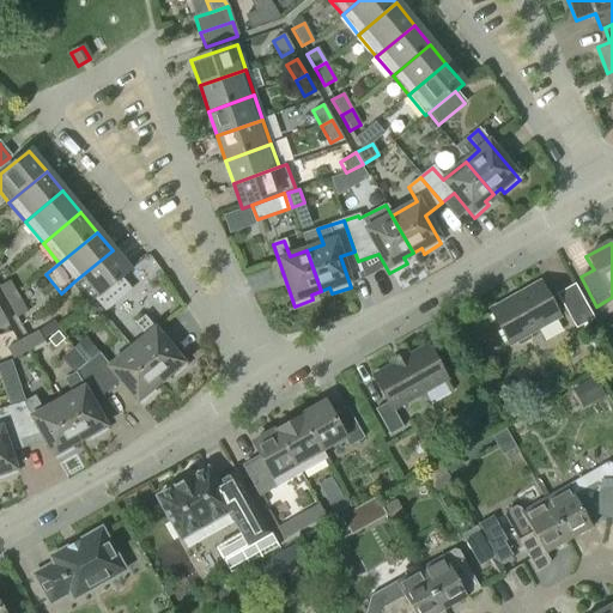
[(99,296),(121,278),(129,272),(113,250),(74,281),(76,283),(83,277),(99,296)]
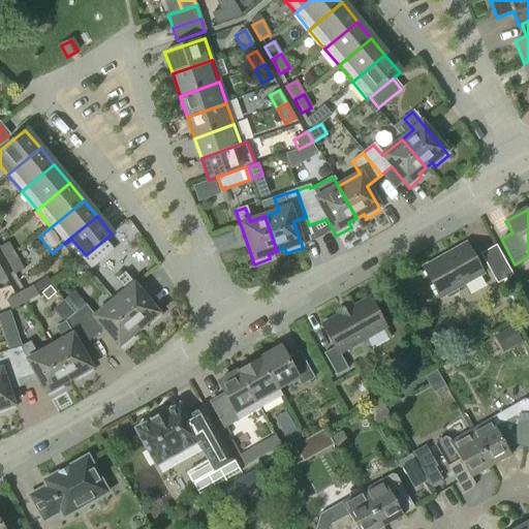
[(104,240),(86,255),(82,258),(90,269),(113,250),(104,240)]
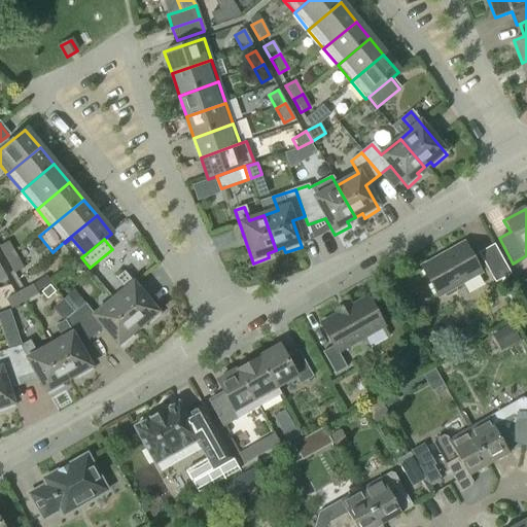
[(0,246),(0,249),(6,260),(15,255),(8,242),(0,246)]
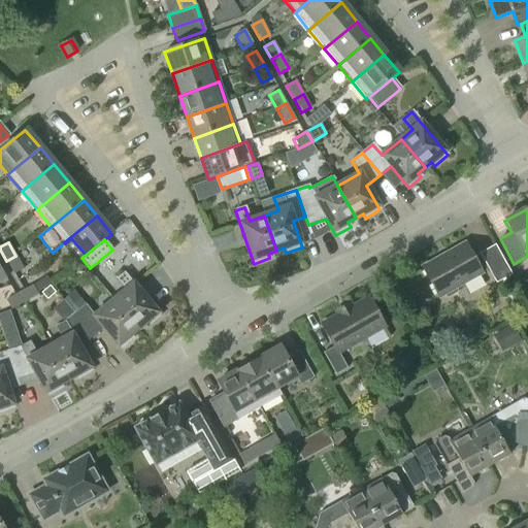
[(464,243),(428,264),(422,267),(438,297),(442,295),(447,298),(456,293),(456,287),(481,273),(464,243)]
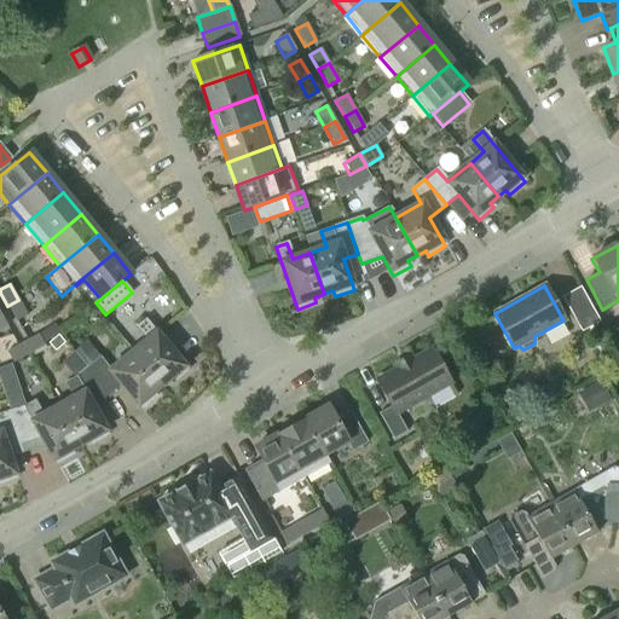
[(580,331),(599,322),(579,288),(562,298),(580,331)]
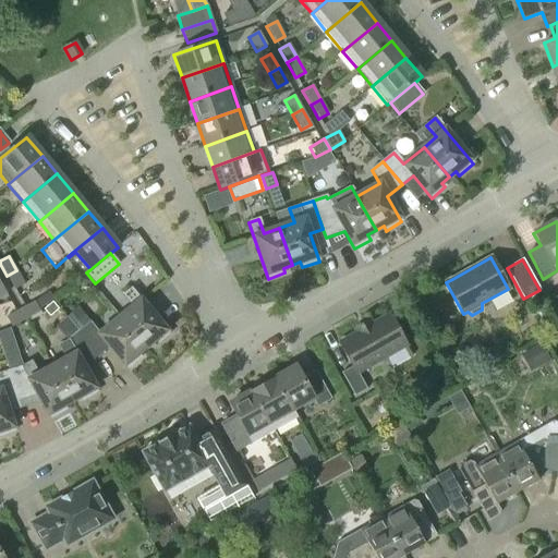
[(14,290),(24,284),(16,270),(7,276),(14,290)]
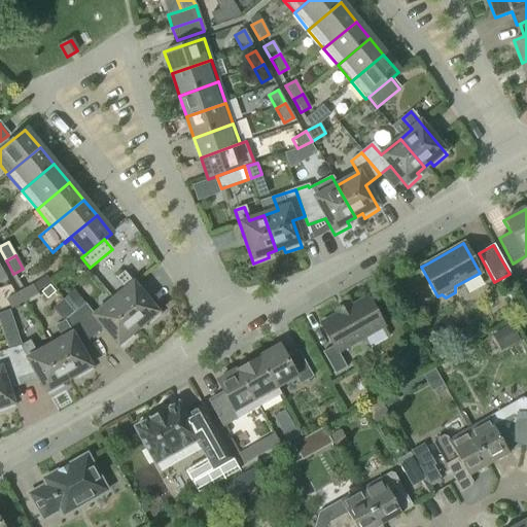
[(125,290),(113,300),(137,328),(143,323),(146,327),(160,316),(124,273),(115,279),(125,290)]
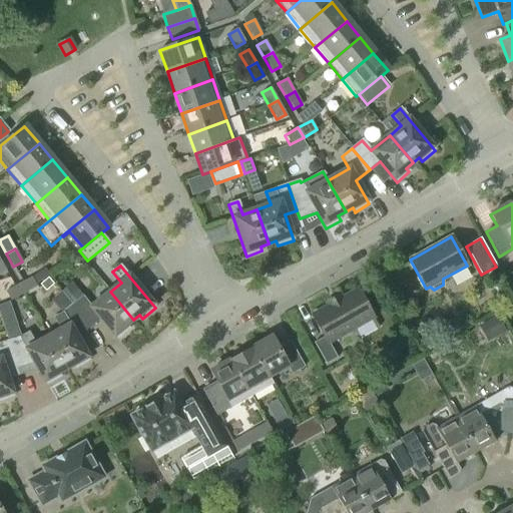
[(22,283),(19,285),(24,294),(37,287),(32,278),(22,283)]
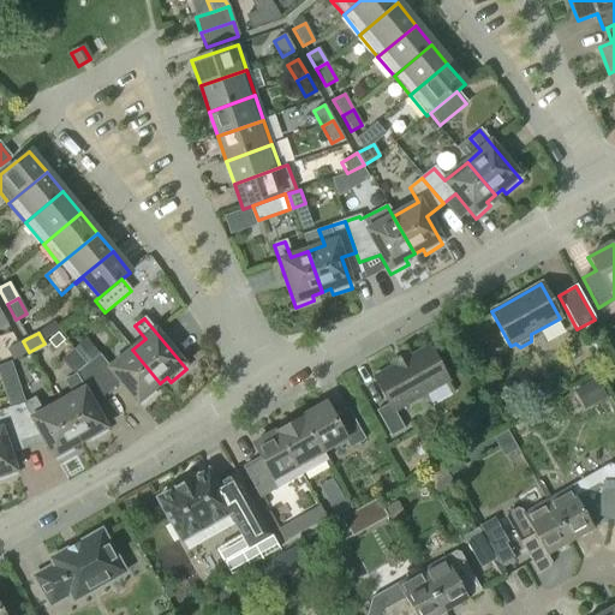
[(29,352),(23,341),(7,350),(13,360),(29,352)]
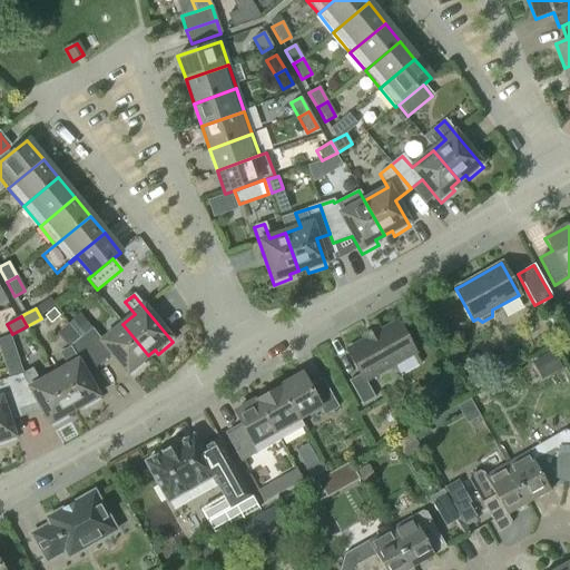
[(365,381),(414,353),(396,322),(346,350),(360,374),(349,381),(362,405),(374,397),(365,381)]
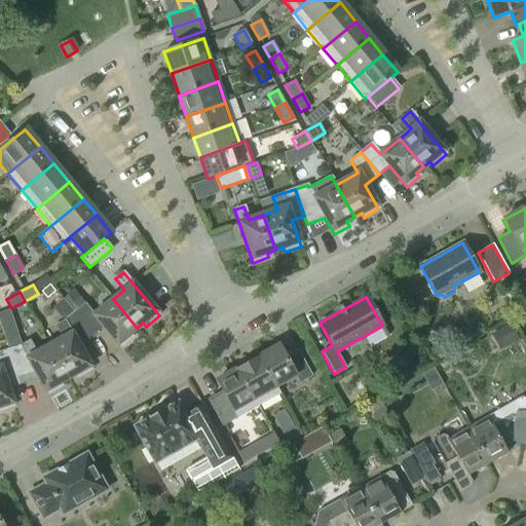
[(48,343),(49,346),(68,378),(75,374),(77,378),(92,370),(79,346),(92,335),(74,312),(63,299),(52,308),(64,322),(55,326),(62,335),(48,343)]
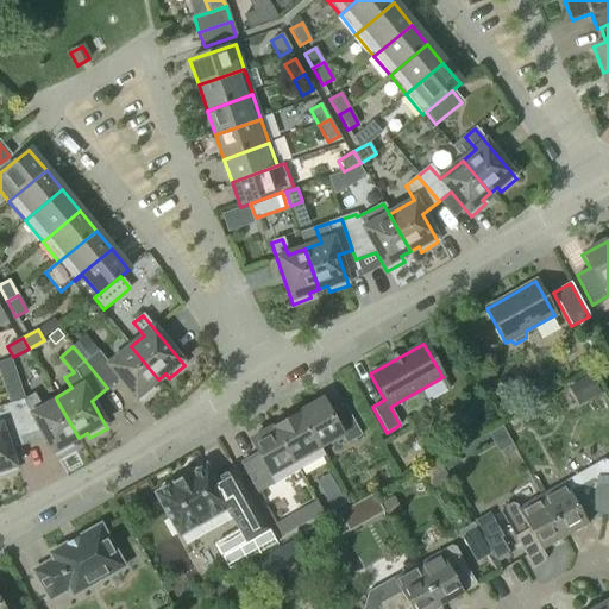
[(86,362),(107,388),(119,378),(139,402),(155,390),(151,385),(158,380),(131,346),(108,365),(98,352),(86,362)]
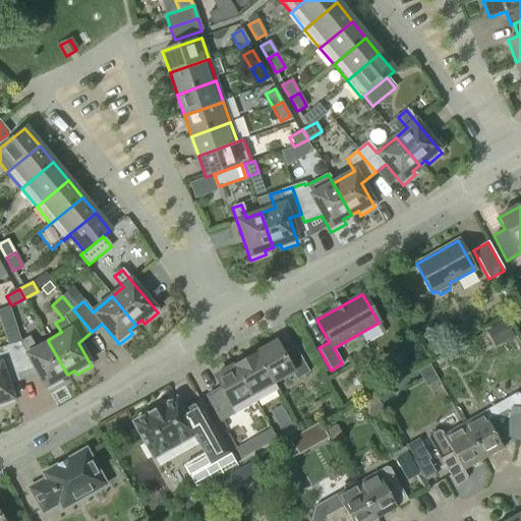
[(9,307),(0,310),(0,323),(1,325),(13,321),(9,307)]
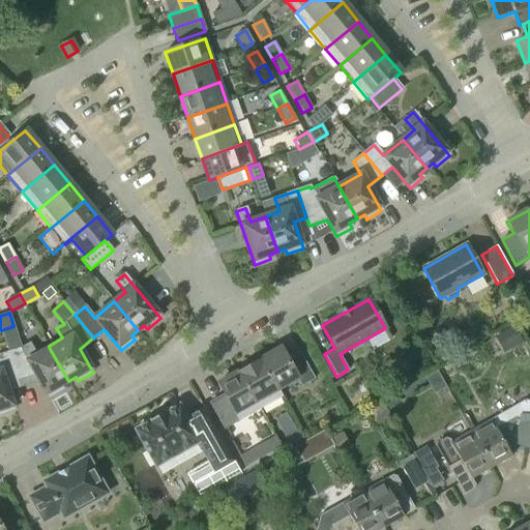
[(513,326),(501,333),(510,349),(523,343),(513,326)]
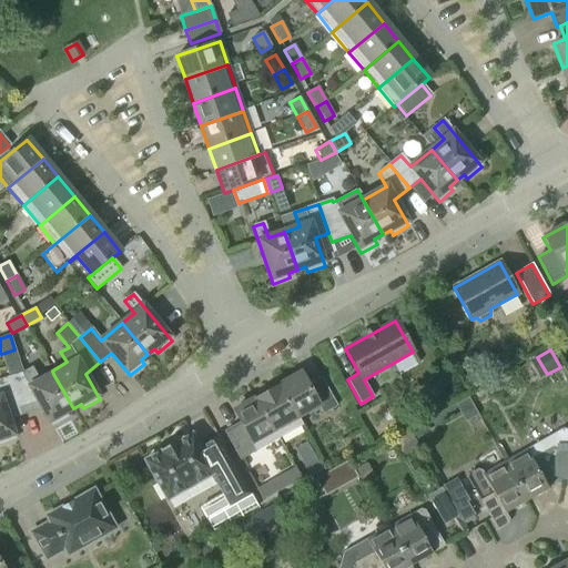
[(19,407),(38,401),(52,426),(68,417),(66,413),(73,408),(53,374),(52,371),(37,379),(31,368),(9,377),(19,407)]
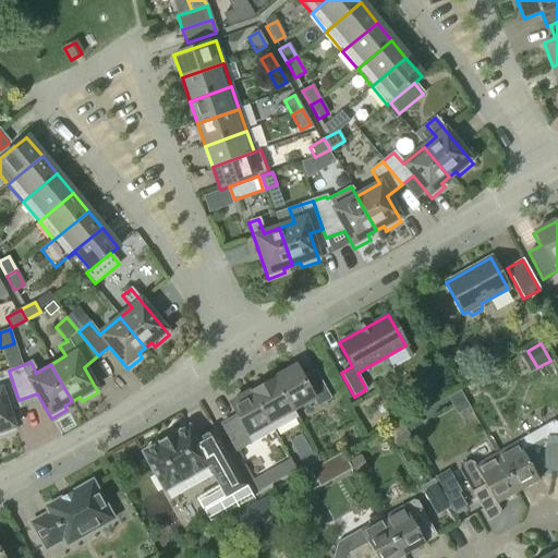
[(274,379),(295,419),(295,417),(291,410),(313,398),(317,405),(329,399),(315,372),(303,379),(295,366),(274,379)]
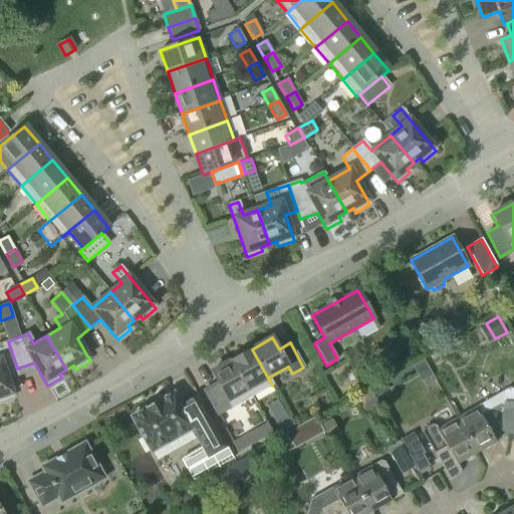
[(5,372),(17,368),(8,341),(0,343),(0,358),(0,359),(0,358),(0,402),(14,398),(5,372)]
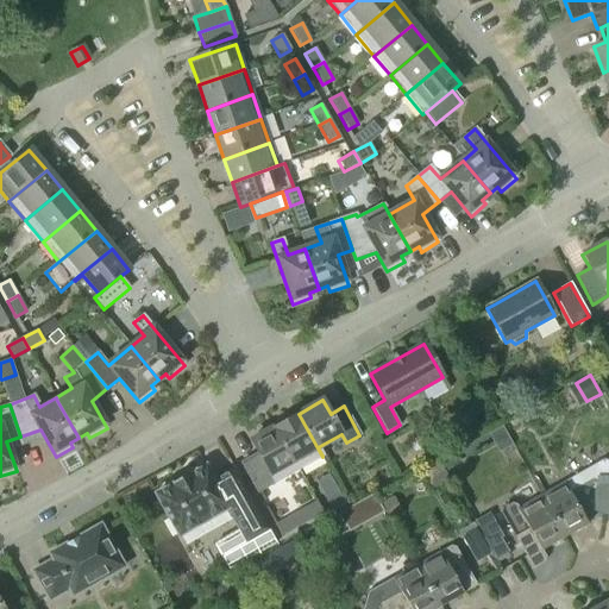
[(275,427),(299,470),(322,457),(299,414),(275,427)]
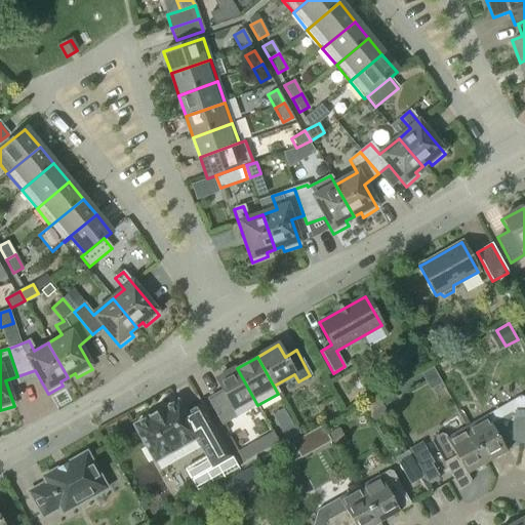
[(221,425),(257,405),(237,368),(215,380),(223,392),(207,400),(221,425)]
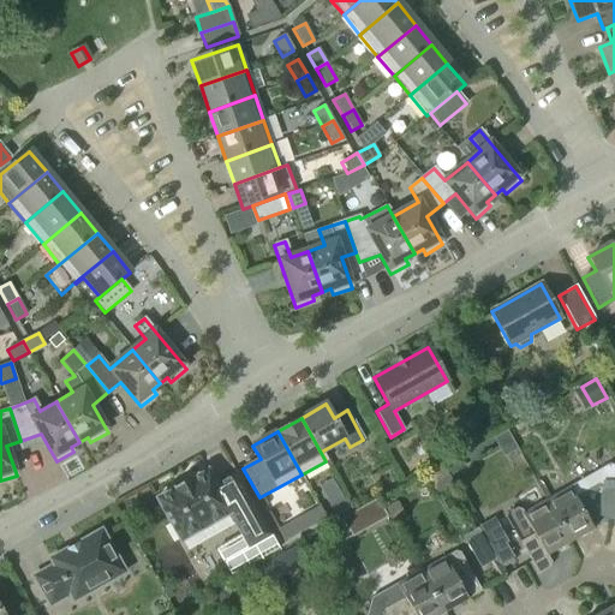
[(464,469),(457,455),(442,464),(449,477),(464,469)]
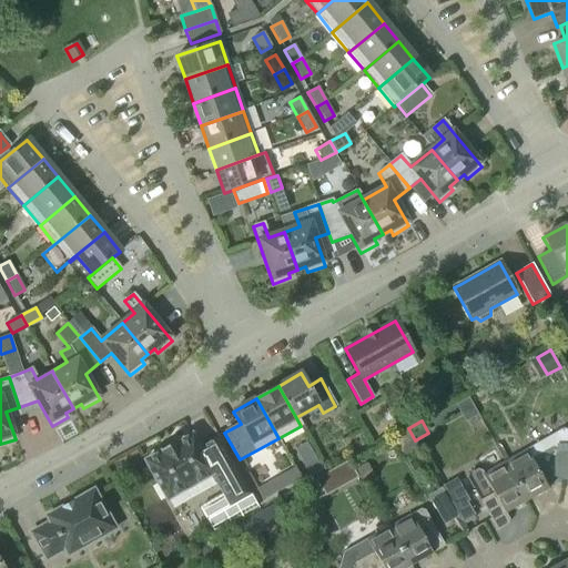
[(419,448),(415,440),(408,428),(388,439),(401,459),(419,448)]
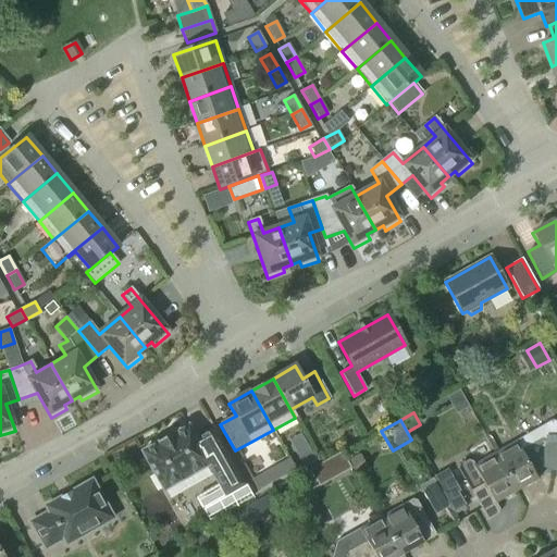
[(505,471),(517,492),(539,480),(534,472),(542,468),(555,472),(555,471),(556,462),(556,421),(554,421),(495,453),(505,471)]
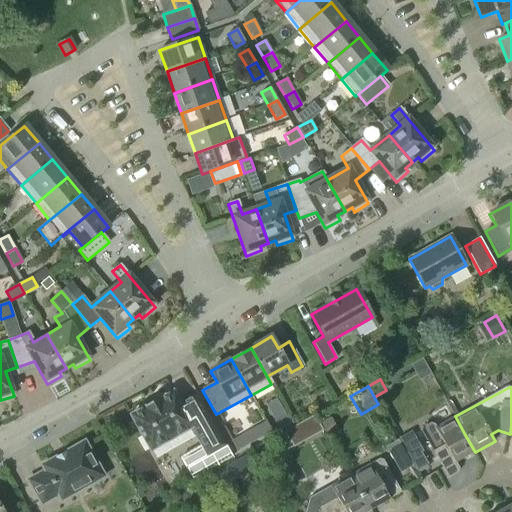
[(145,407),(131,415),(141,433),(151,450),(181,433),(191,427),(194,433),(195,434),(203,448),(182,460),(193,480),(233,458),(226,445),(219,433),(205,408),(196,393),(179,403),(173,392),(159,400),(158,399),(144,406),(145,407)]
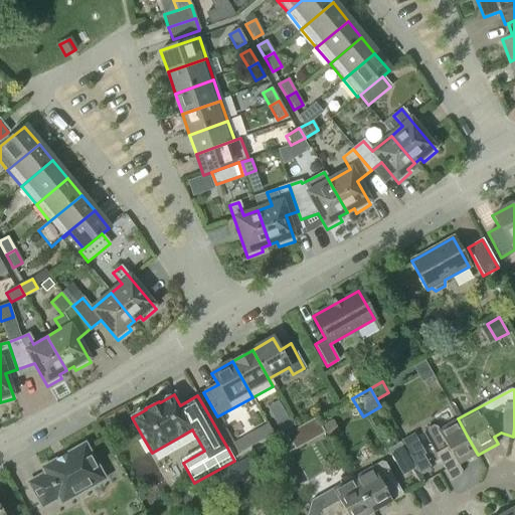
[(282,434),(295,425),(290,416),(276,424),(282,434)]
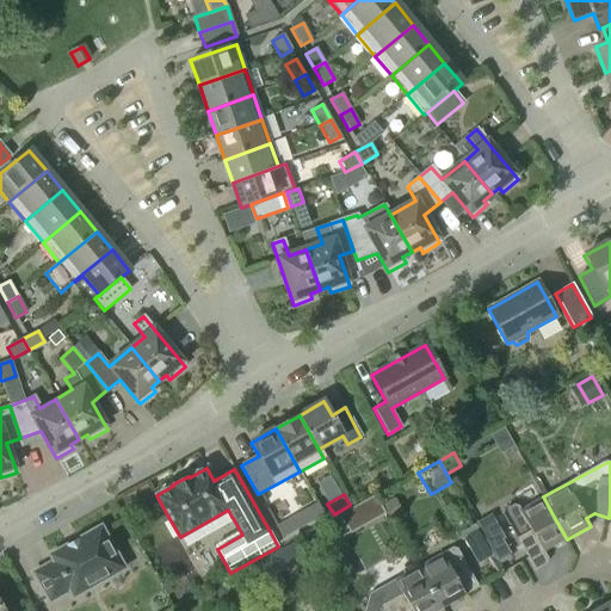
[(504,517),(536,571),(547,565),(548,559),(544,553),(567,539),(543,497),(520,510),(519,507),(514,506),(506,511),(504,517)]
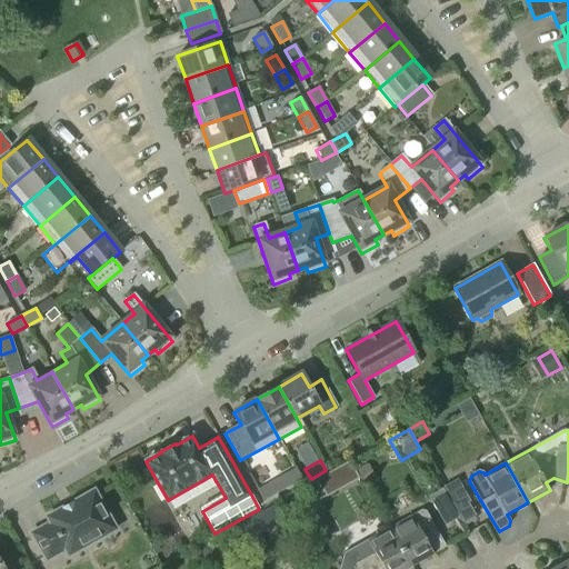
[(375,478),(367,467),(357,472),(363,485),(375,478)]
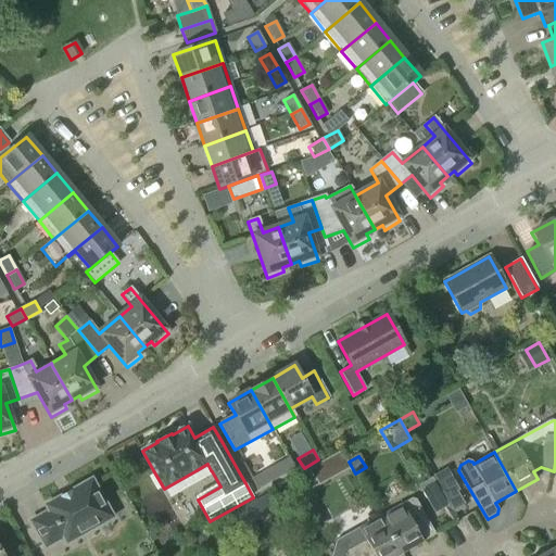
[(275,466),(277,470),(280,477),(294,468),(289,458),(275,466)]
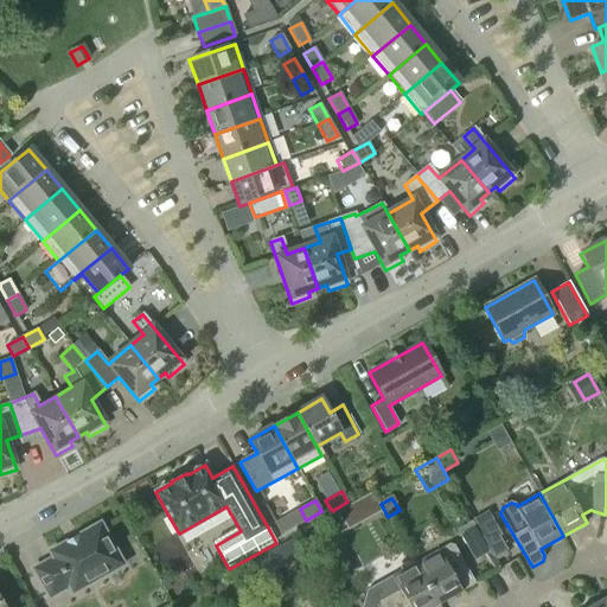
[(72,593),(123,566),(100,524),(77,537),(76,538),(77,540),(69,544),(68,543),(66,543),(50,553),(52,558),(33,569),(49,599),(69,587),(72,593)]
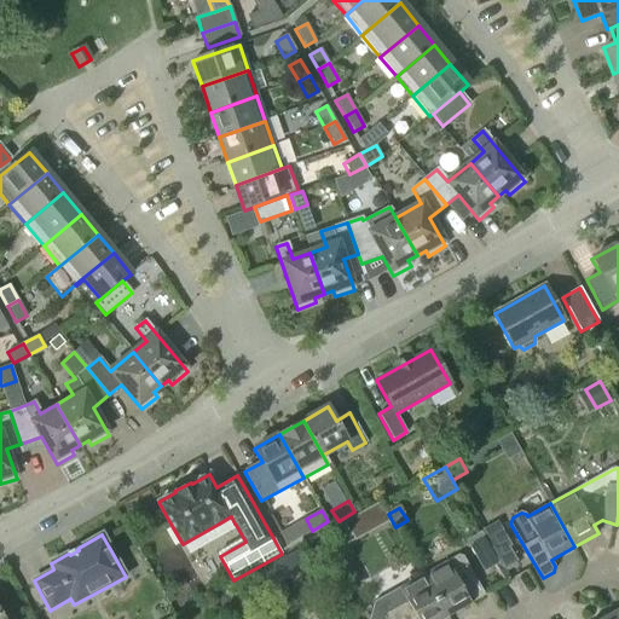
[(255,576),(264,591),(306,568),(298,553),(255,576)]
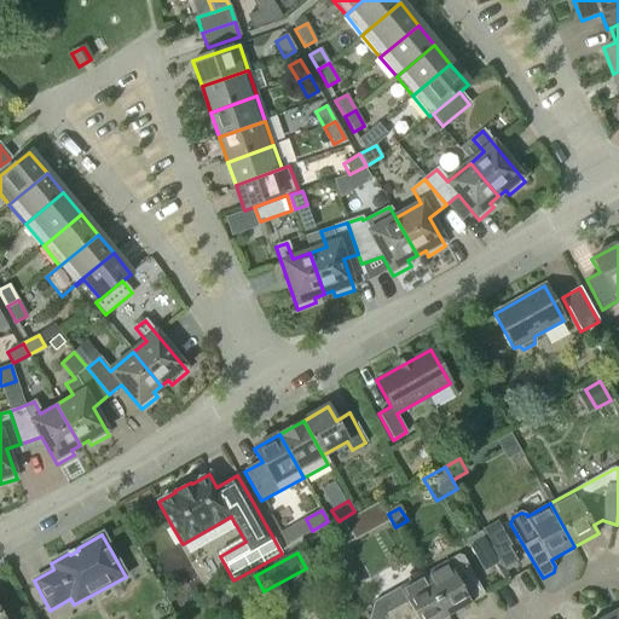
[(423,574),(447,618),(472,606),(472,605),(486,596),(464,557),(458,556),(449,562),(449,561),(423,574)]
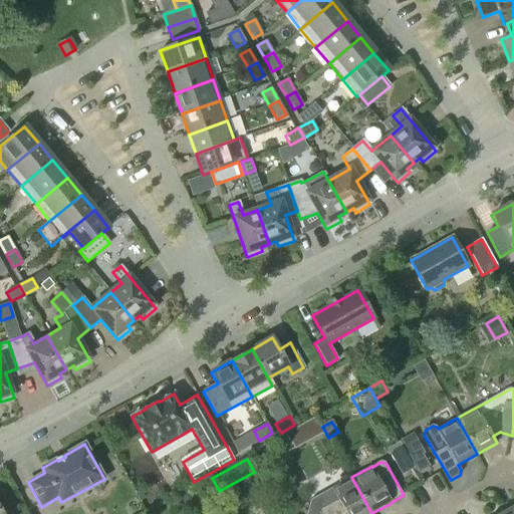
[(370,513),(371,513),(351,477),(311,500),(306,513),(370,513)]
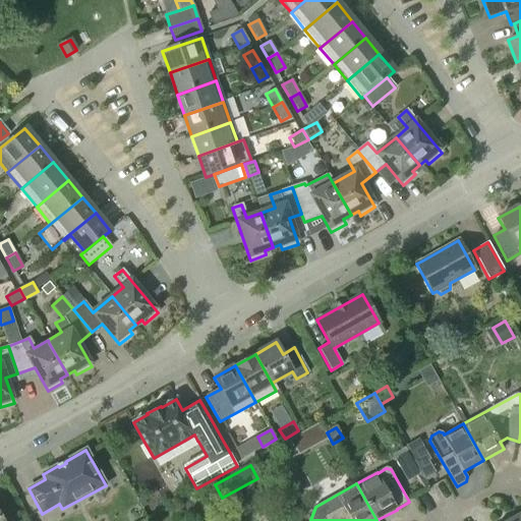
[(181,503),(187,514),(192,511),(194,502),(192,497),(181,503)]
